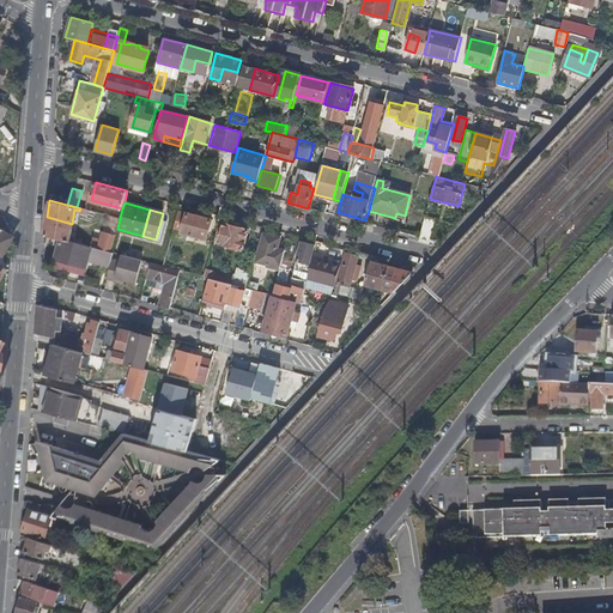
[(177,210),(174,225),(182,228),(181,231),(189,234),(195,235),(206,238),(211,219),(177,210)]
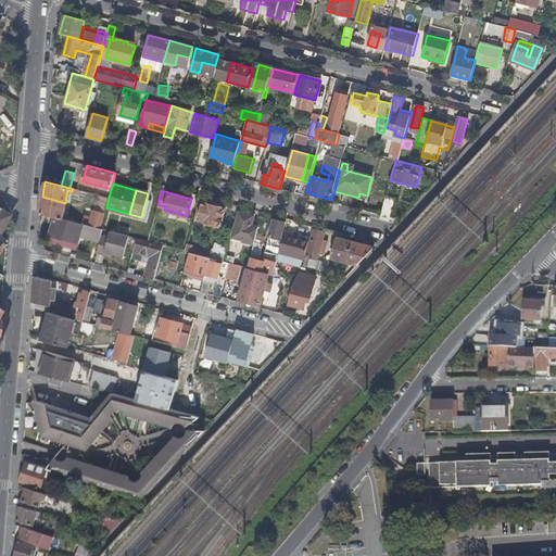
[(93,211),(104,214),(106,207),(109,198),(100,196),(85,191),(83,197),(96,200),(93,211)]
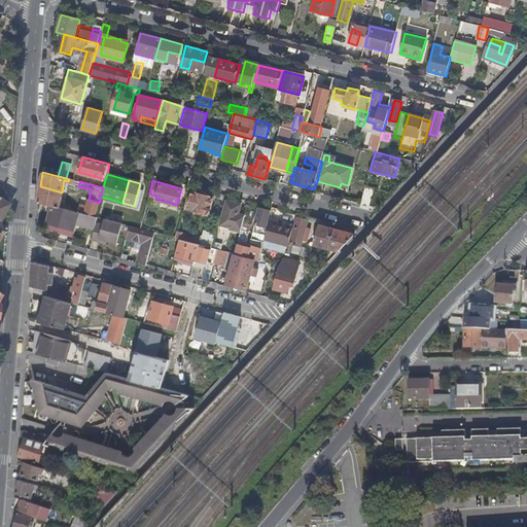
[(40,186),(38,202),(50,205),(80,212),(96,217),(99,203),(89,200),(86,206),(72,203),(71,207),(61,204),(62,192),(40,186)]
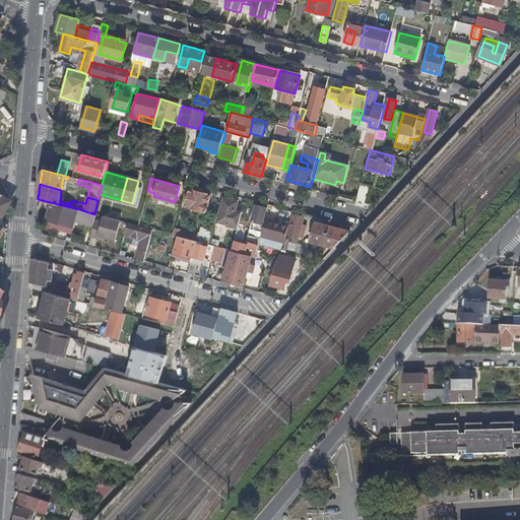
[(185,207),(205,212),(210,195),(190,189),(185,207)]
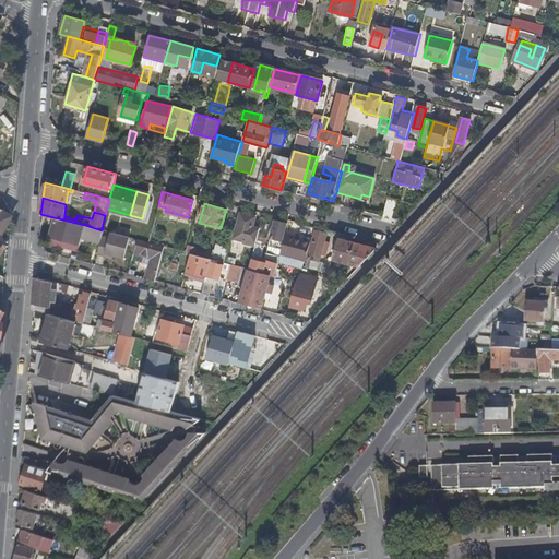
[(385,203),(382,217),(391,219),(395,206),(385,203)]
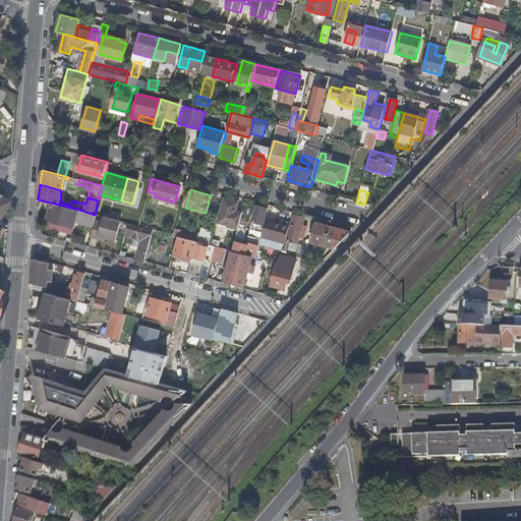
[(0,218),(7,205),(8,203),(8,201),(0,196),(0,218)]
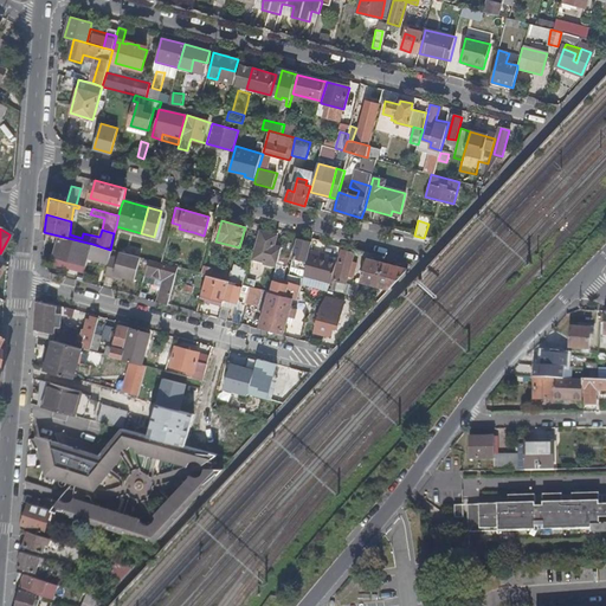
[(253,259),(277,265),(282,249),(274,246),(276,236),(260,232),(253,259)]
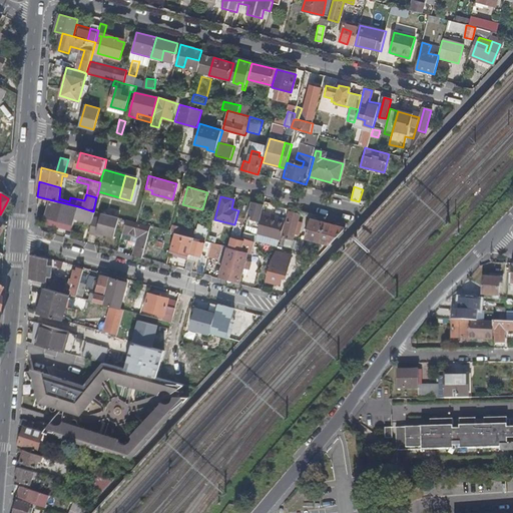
[(46,216),(74,222),(78,206),(49,199),(46,216)]
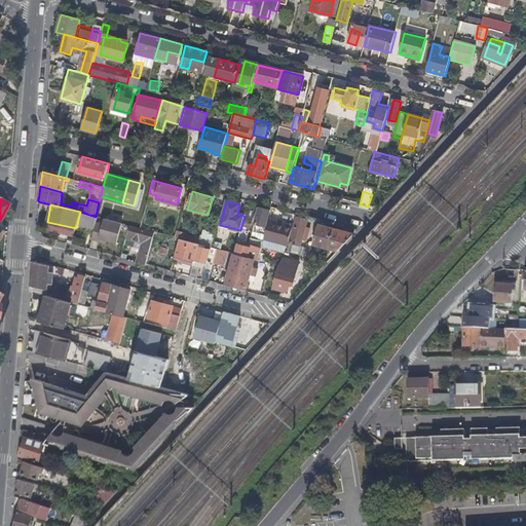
[(253,231),(265,235),(267,226),(265,226),(269,211),(259,208),(253,231)]
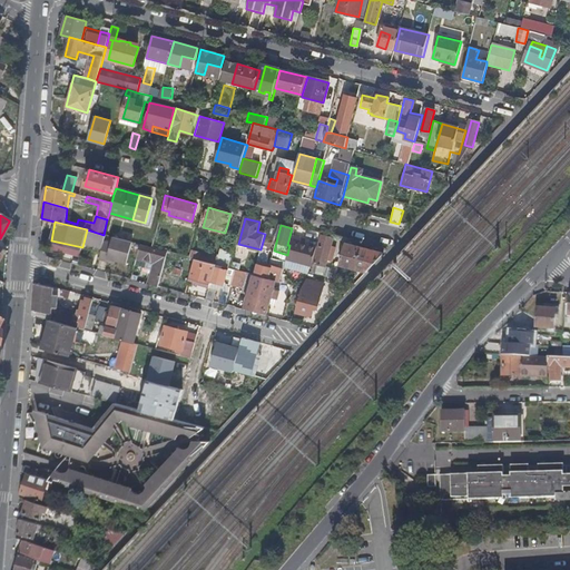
[(85,243),(102,247),(104,243),(106,236),(88,232),(85,243)]
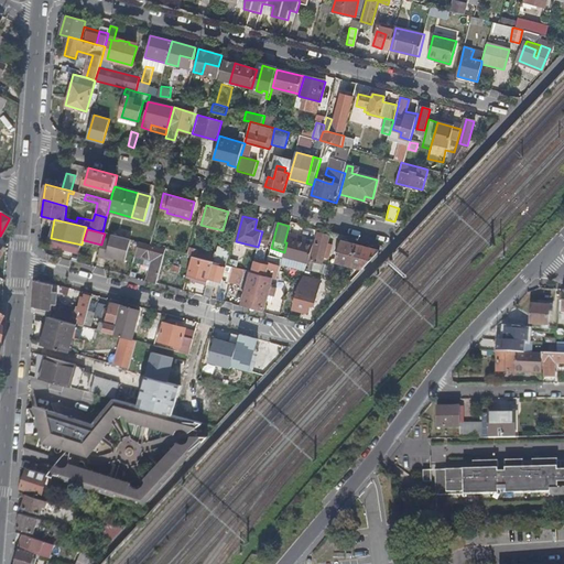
[(318,232),(311,260),(322,263),(324,258),(327,243),(329,236),(318,232)]
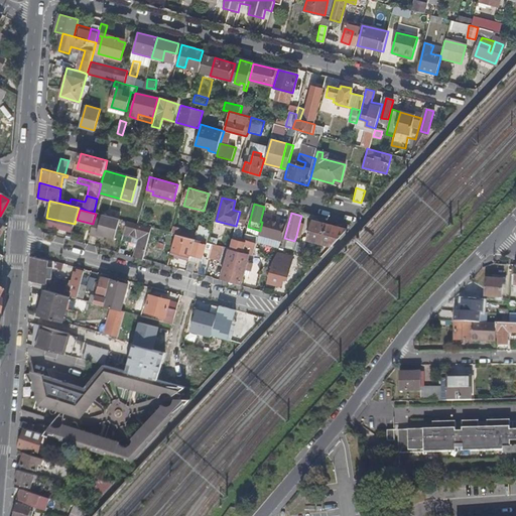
[(101,222),(94,220),(93,224),(90,235),(106,239),(106,236),(115,239),(120,220),(103,215),(101,222)]
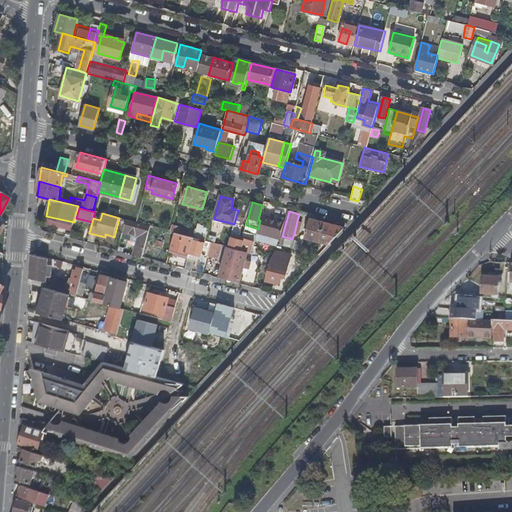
[(257,232),(279,239),(285,217),(269,213),(269,215),(262,214),(260,220),(258,229),(257,232)]
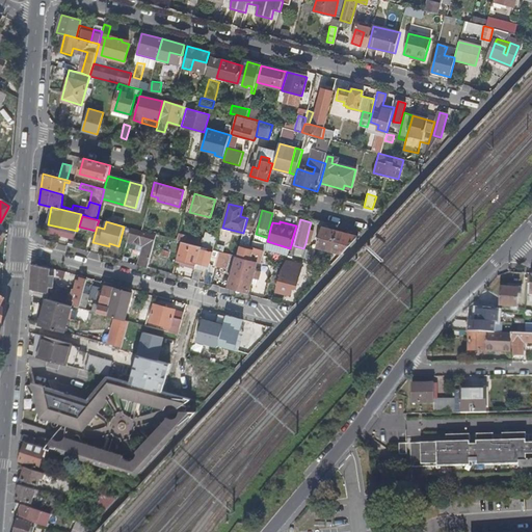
[(316,246),(330,250),(333,246),(337,232),(327,229),(328,227),(324,227),(324,228),(322,228),(316,246)]
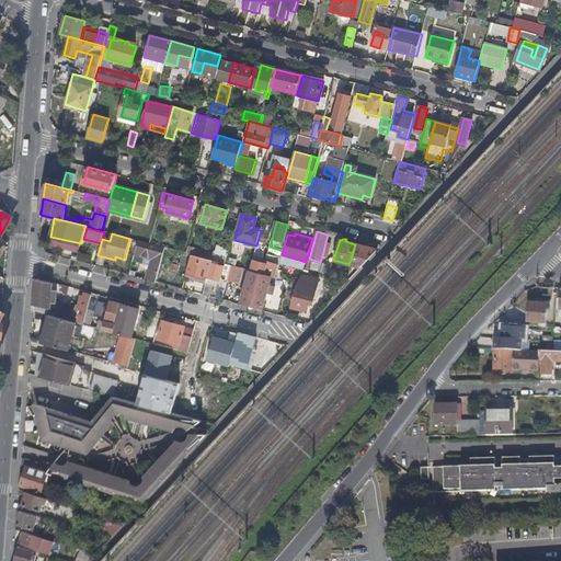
[(150,260),(145,279),(157,282),(164,248),(139,240),(135,255),(150,260)]
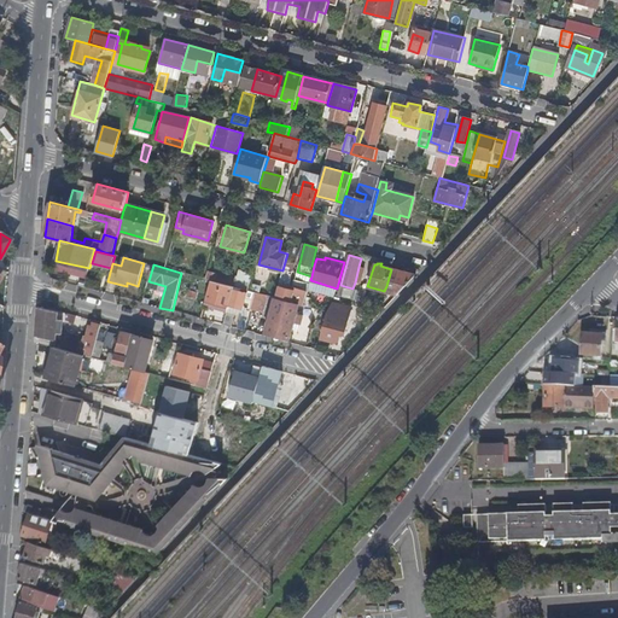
[(200,269),(198,278),(207,279),(209,272),(200,269)]
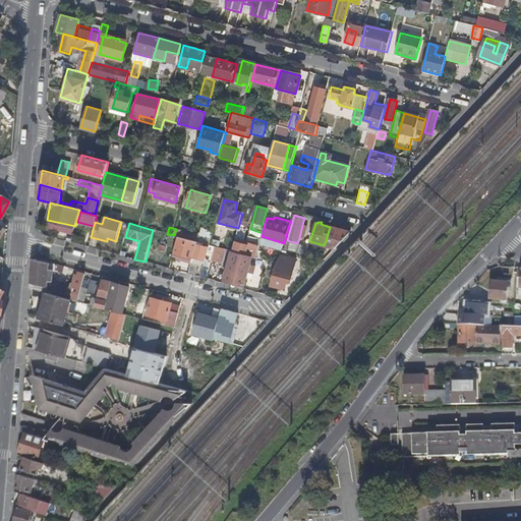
[(212,237),(214,230),(203,227),(200,235),(212,237)]
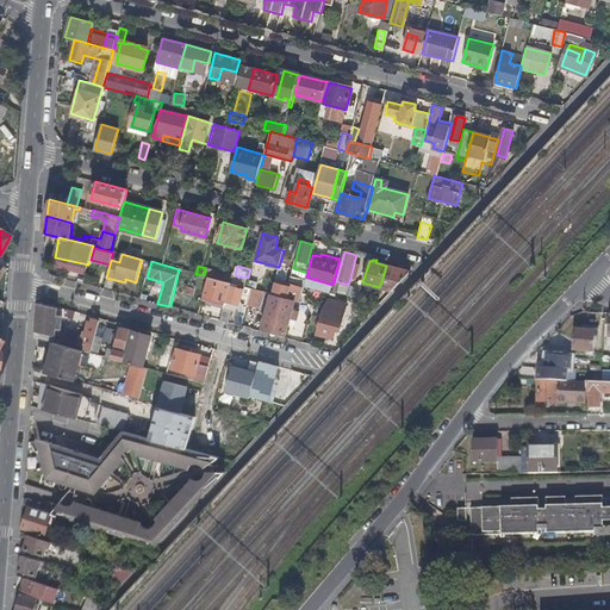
[(379,287),(392,291),(410,273),(386,266),(381,282),(379,287)]
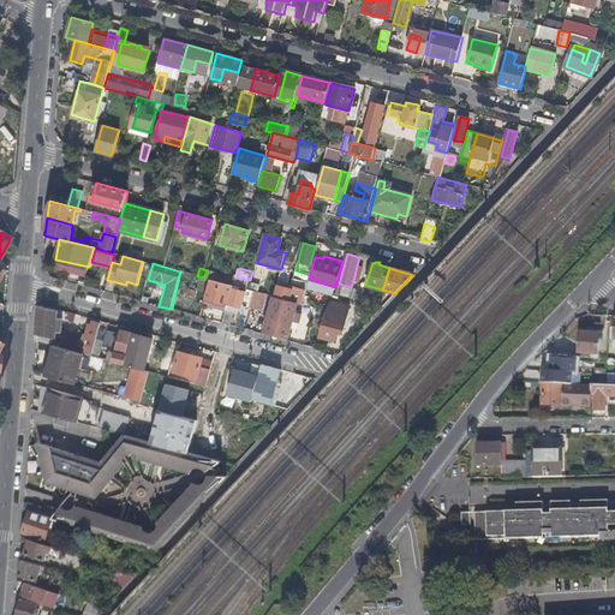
[(297,303),(302,304),(304,294),(292,291),(292,290),(287,288),(292,272),(281,269),(274,297),(297,303)]
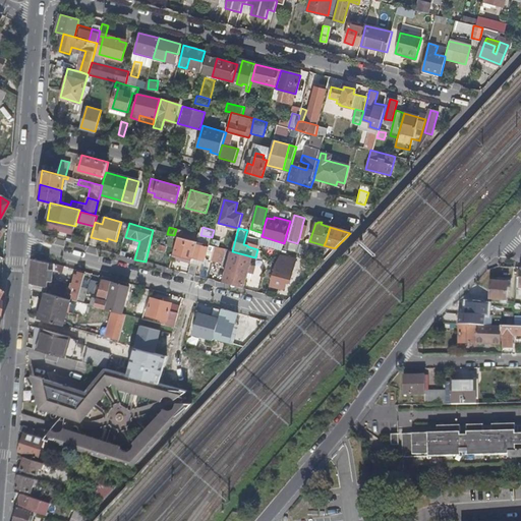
[(174,235),(178,236),(184,238),(185,233),(182,232),(182,230),(176,229),(174,235)]
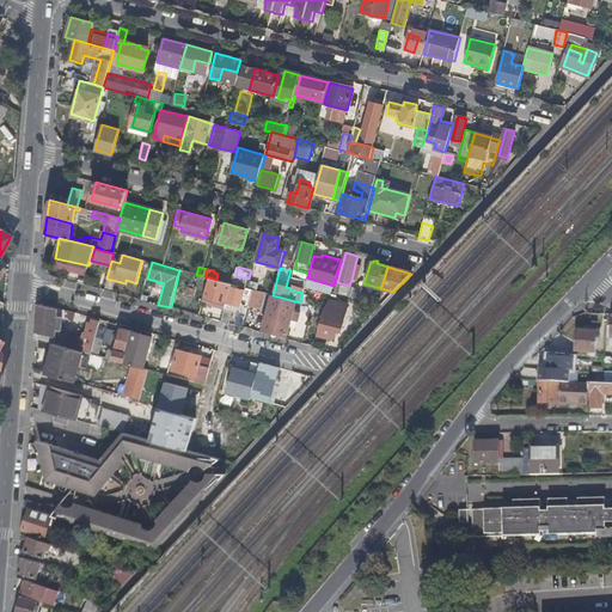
[(185,293),(195,295),(200,277),(191,275),(190,280),(189,279),(185,293)]
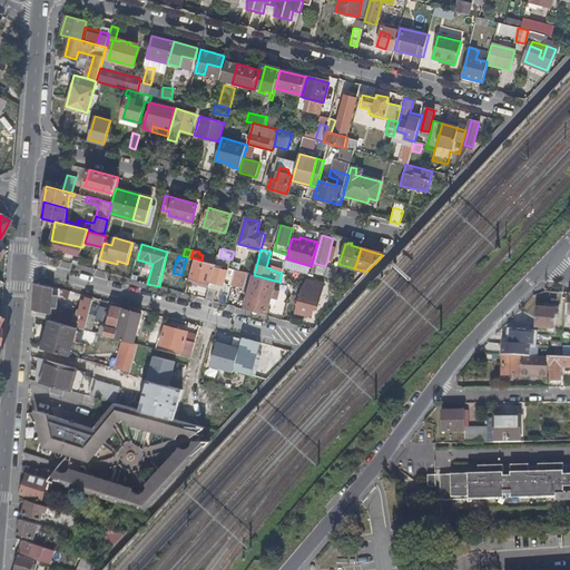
[(195,258),(189,281),(209,287),(212,282),(231,287),(235,269),(202,261),(195,258)]
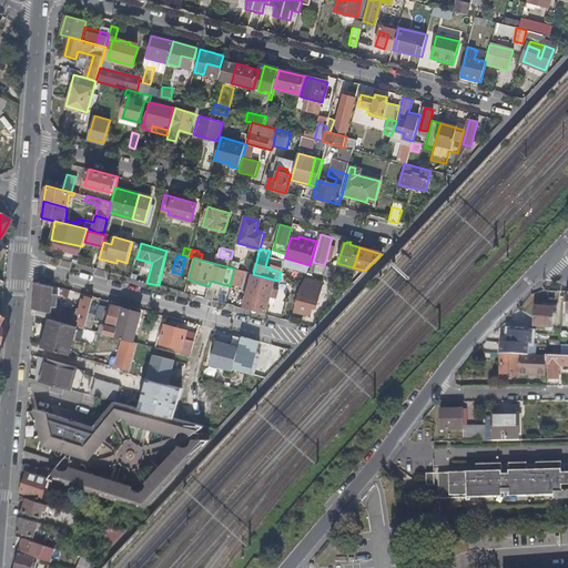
[(313,262),(311,273),(318,274),(327,276),(330,272),(323,271),(324,265),(313,262)]
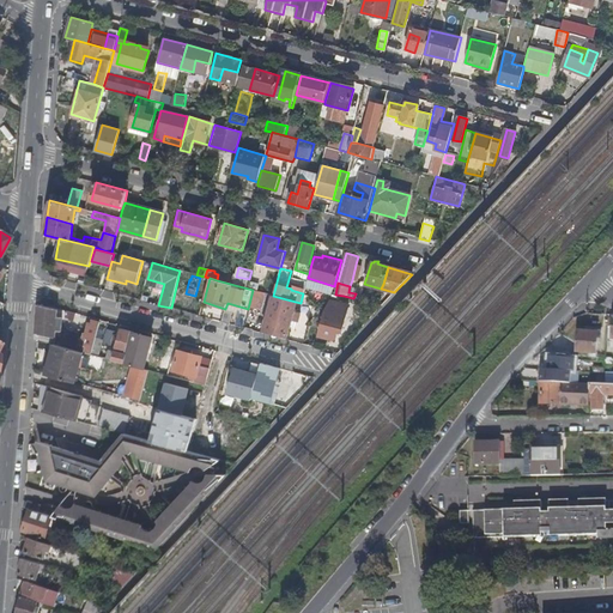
[(262,309),(266,292),(254,289),(249,305),(262,309)]
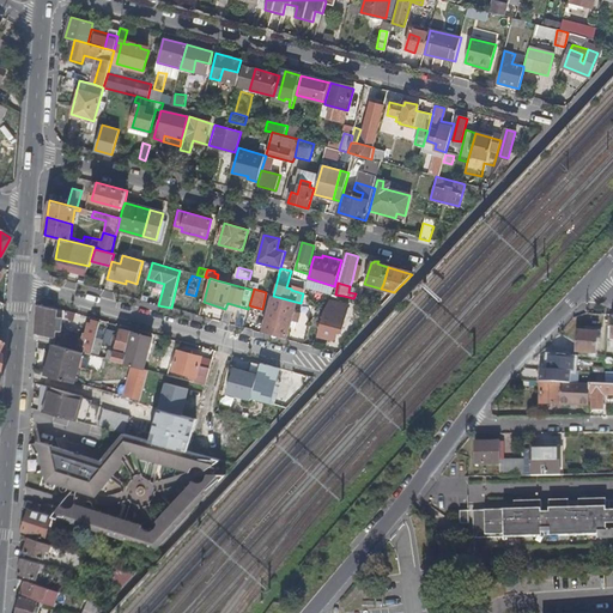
[(286,337),(296,302),(273,296),(263,329),(286,337)]
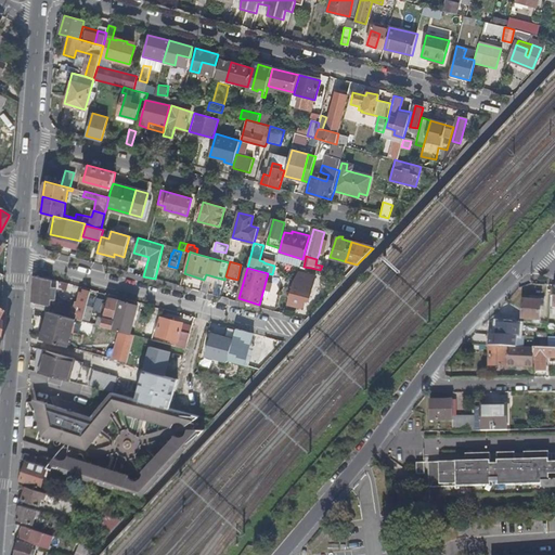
[(294,280),(287,304),(302,307),(304,306),(306,299),(309,300),(315,276),(298,272),(294,280)]
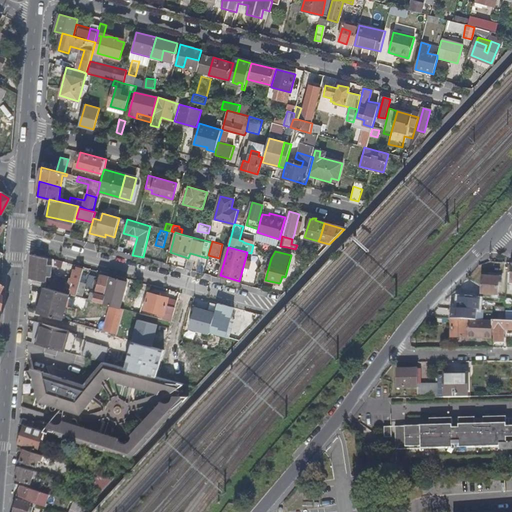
[(188,258),(193,259),(200,262),(200,261),(205,262),(207,258),(190,253),(188,258)]
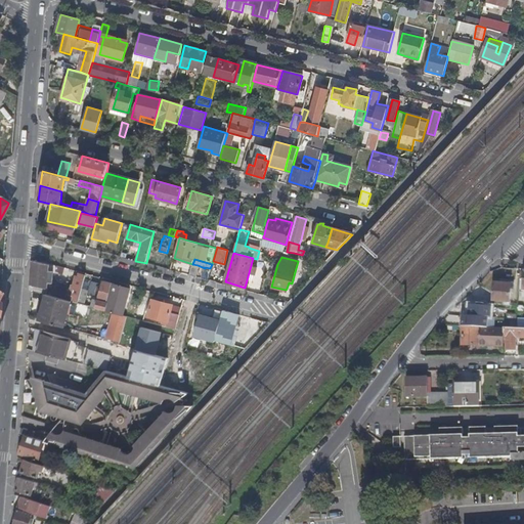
[(49,265),(32,261),(30,288),(46,293),(48,281),(52,281),(52,271),(49,271),(49,265)]
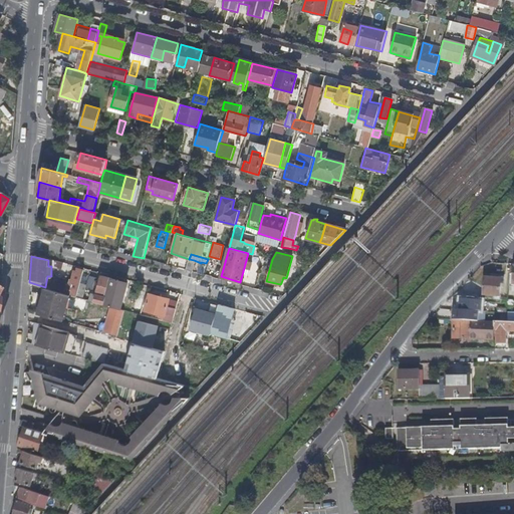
[(201,263),(198,273),(204,274),(206,263),(201,262),(201,263)]
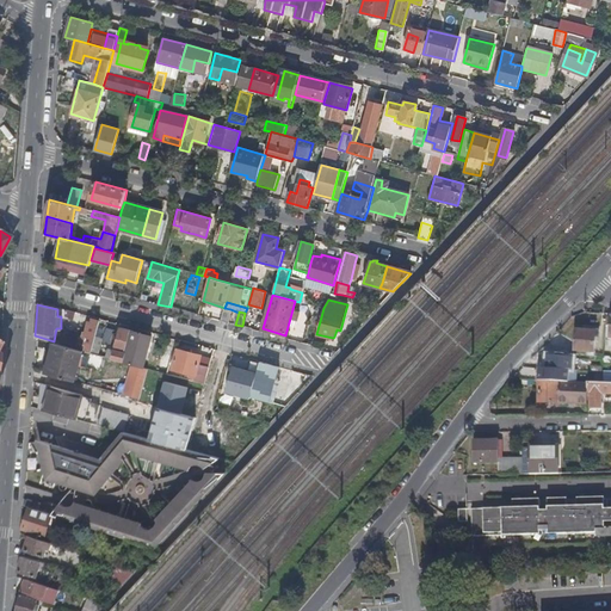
[(62,345),(81,350),(91,353),(100,321),(92,319),(91,323),(87,322),(85,333),(84,333),(81,341),(75,339),(76,333),(67,331),(62,345)]
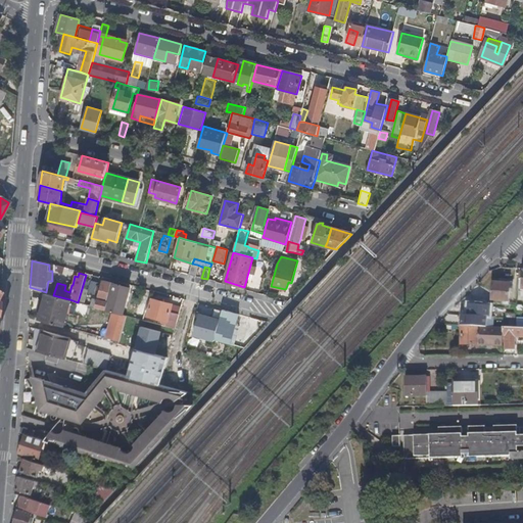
[(109,297),(113,283),(103,280),(99,294),(109,297)]
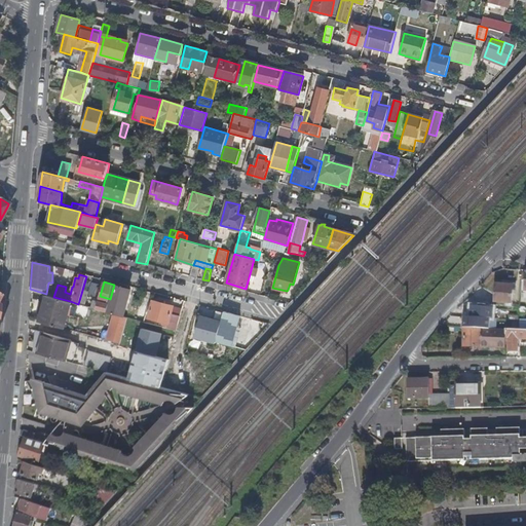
[(493,301),(511,303),(512,286),(495,284),(493,301)]
